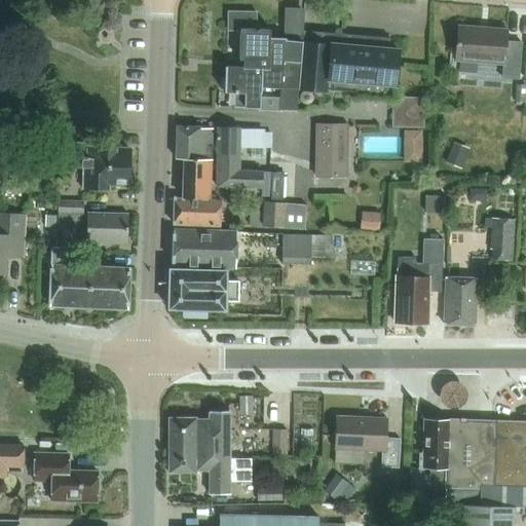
[(228,11),(227,31),(239,32),(239,61),(243,61),(245,61),(257,61),(257,69),(284,69),(285,65),(300,65),(301,55),(301,44),(302,43),(302,39),(302,35),(301,35),(286,34),(284,34),(284,39),(269,38),(269,30),(256,30),(256,12),(228,11)]
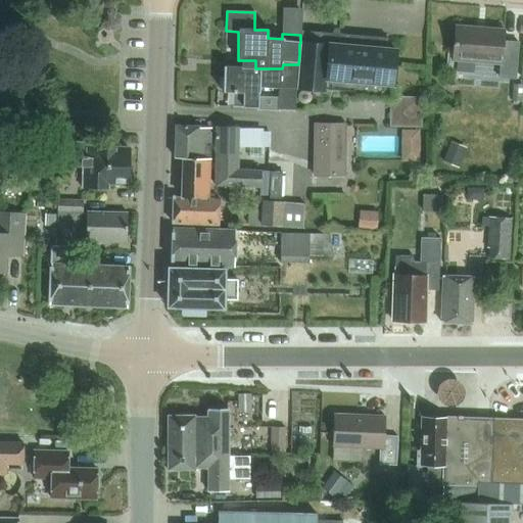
[(517,80),(520,44),(504,43),(505,31),(455,27),(453,61),(501,64),(500,79),(517,80)]
